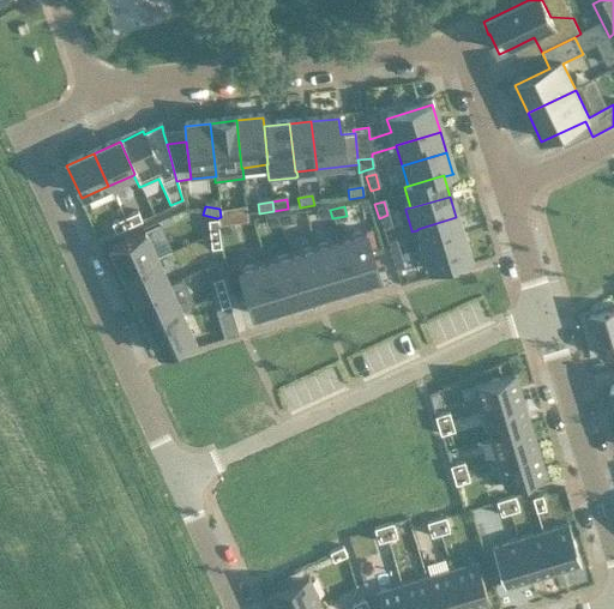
[(330,210),(315,212),(318,221),(332,218),(330,210)]
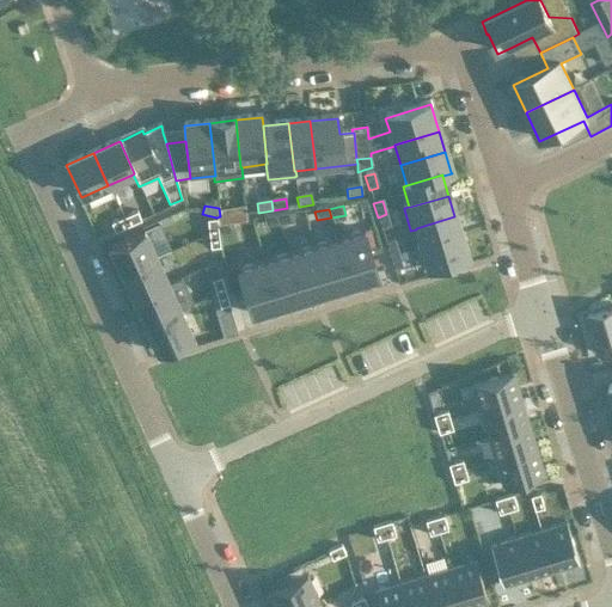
[(386,214),(378,218),(381,231),(391,228),(386,214)]
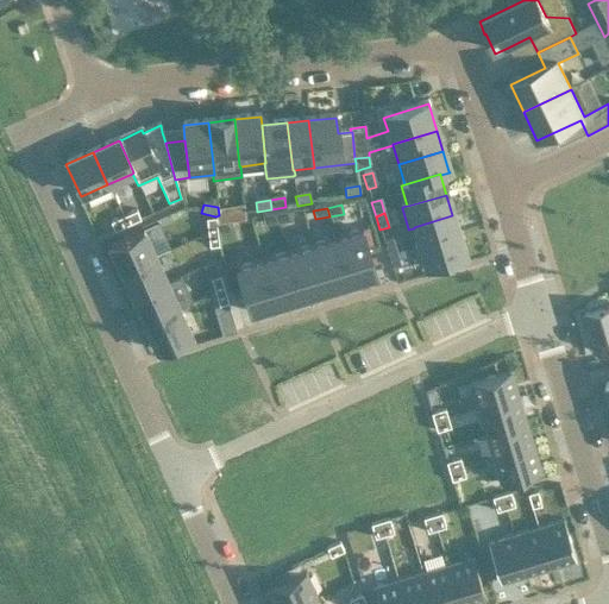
[(137,214),(124,219),(127,227),(140,221),(137,214)]
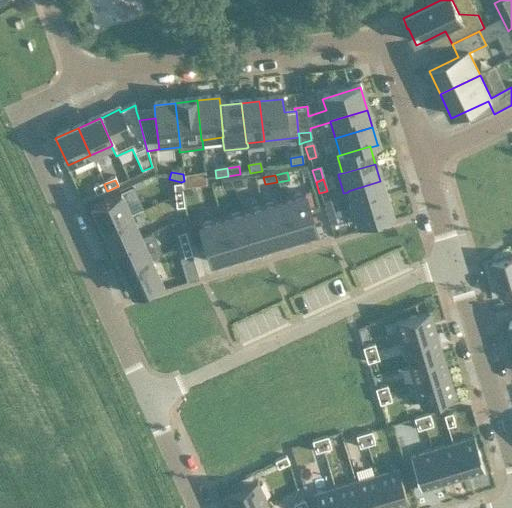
[(244,180),(233,182),(234,190),(246,188),(244,180)]
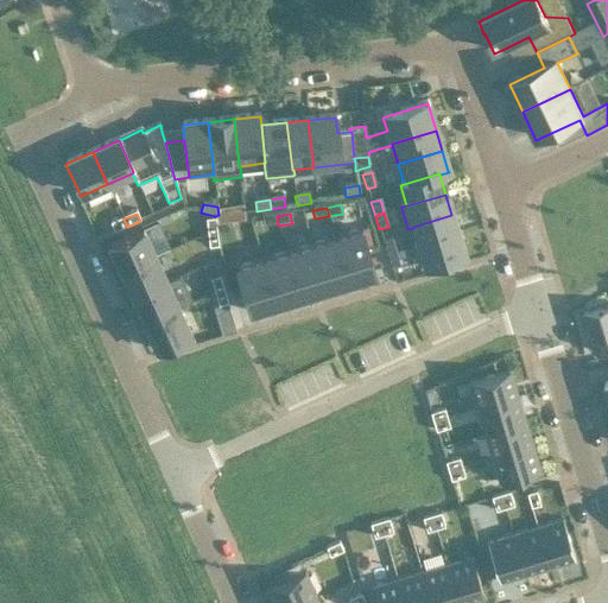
[(451,215),(413,227),(413,228),(419,246),(419,247),(457,235),(451,215)]
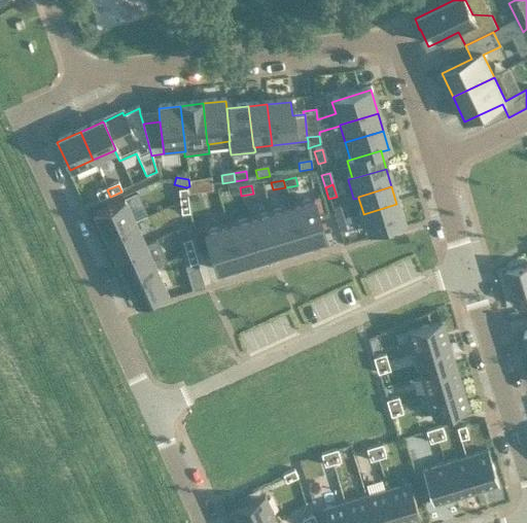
[(240,187),(227,189),(229,198),(241,196),(240,187)]
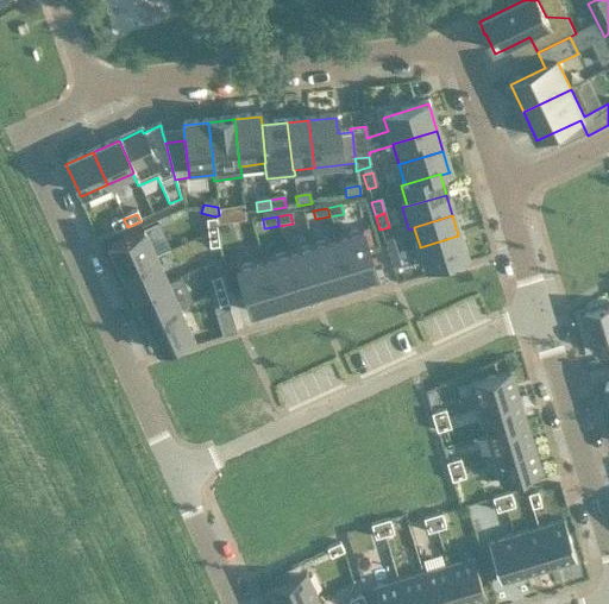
[(124,219),(111,225),(114,233),(127,227),(124,219)]
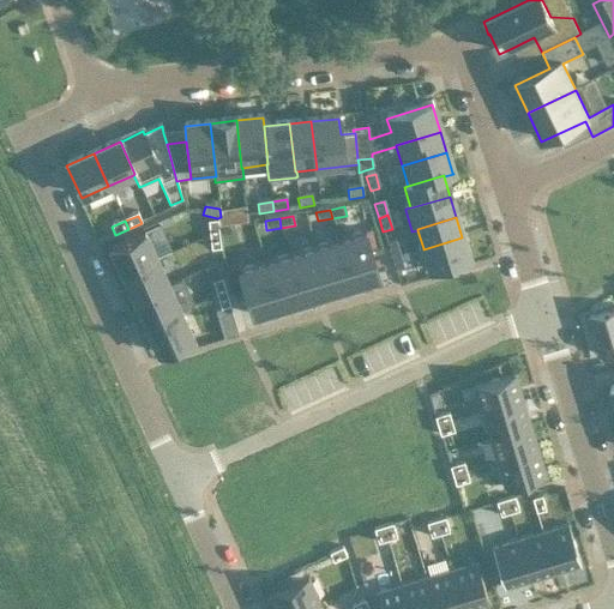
[(217,222),(209,223),(210,237),(218,236),(217,222)]
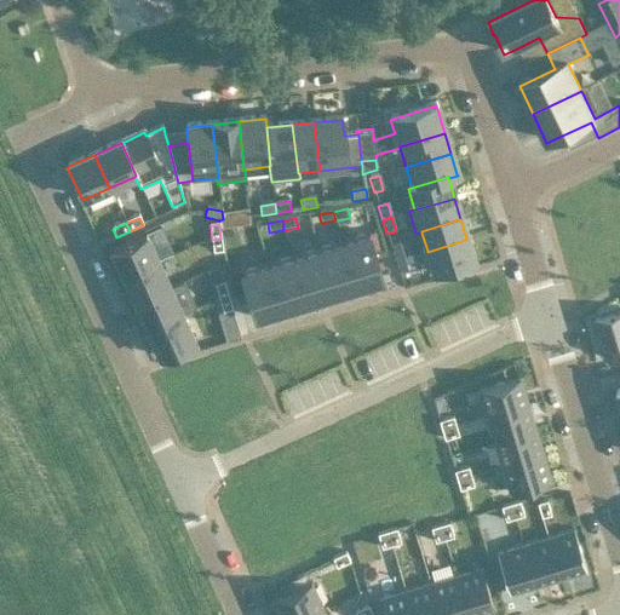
[(236,228),(222,230),(223,240),(237,237),(236,228)]
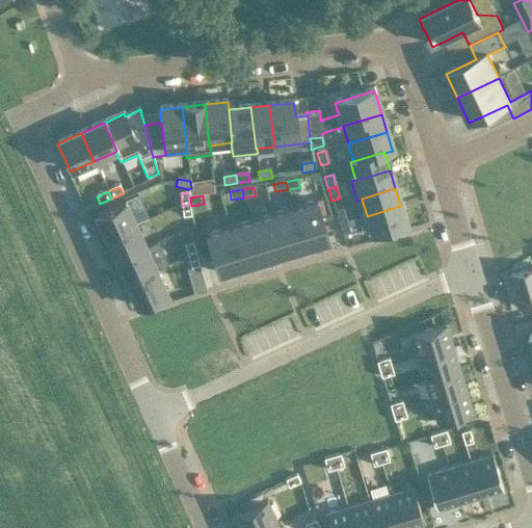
[(125,203),(96,216),(107,240),(135,227),(125,203)]
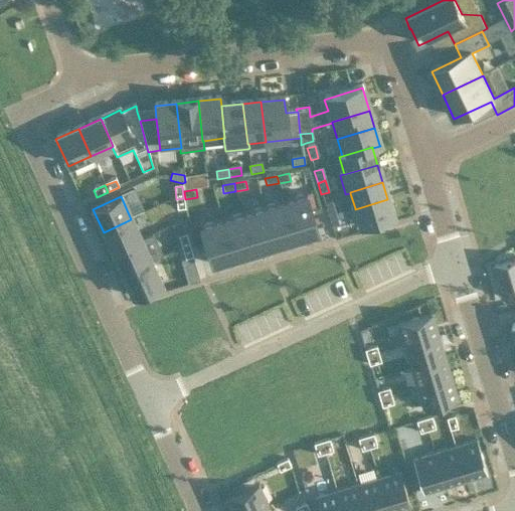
[(306,196),(285,203),(296,241),(318,234),(306,196)]
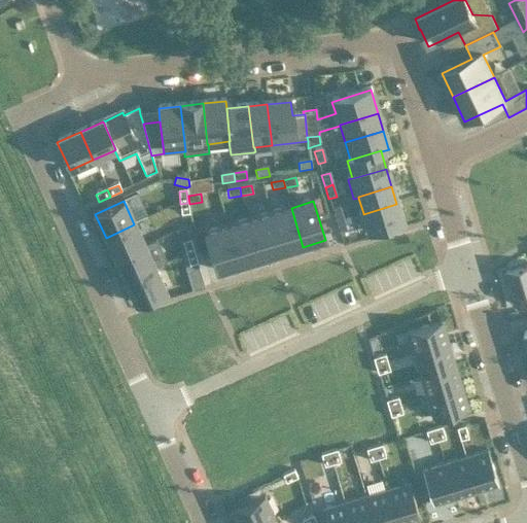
[(187,203),(180,204),(181,216),(189,215),(187,203)]
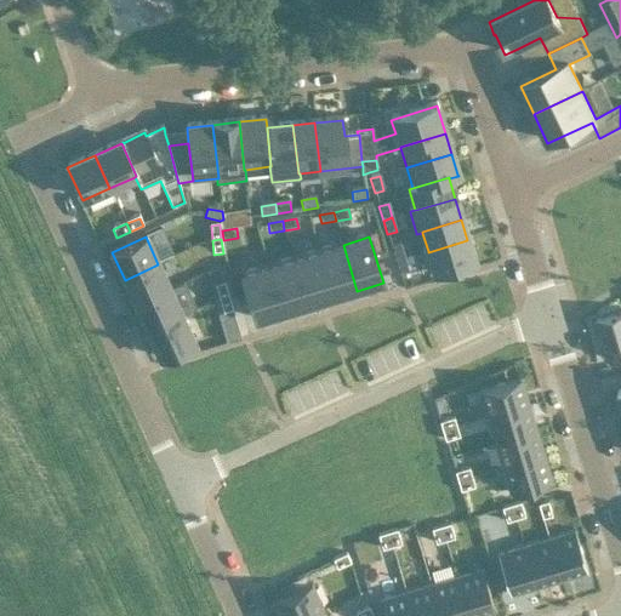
[(428,251),(422,252),(422,254),(429,275),(474,262),(467,240),(428,252),(428,251)]
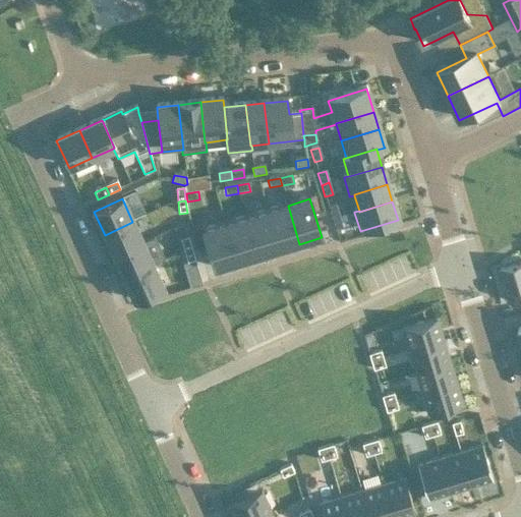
[(287,206),(267,212),(278,250),(299,244),(287,206)]
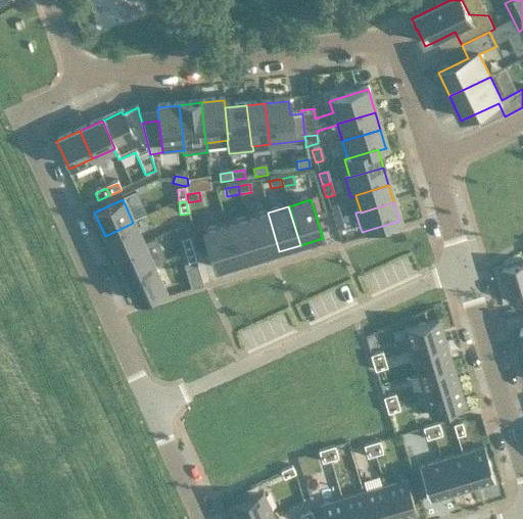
[(337,206),(330,208),(333,221),(341,219),(337,206)]
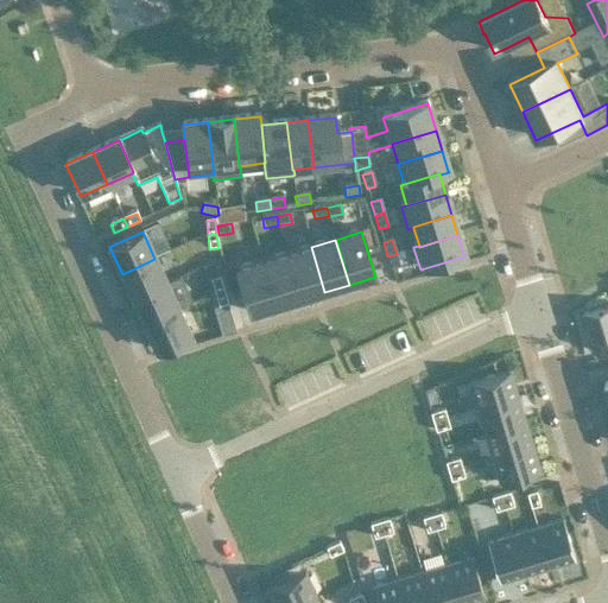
[(311,247),(286,254),(301,300),(324,292),(311,247)]
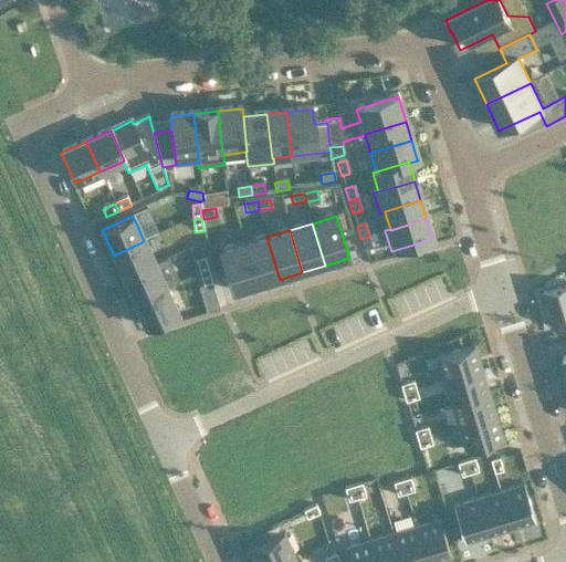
[(266,237),(244,243),(257,287),(280,280),(266,237)]
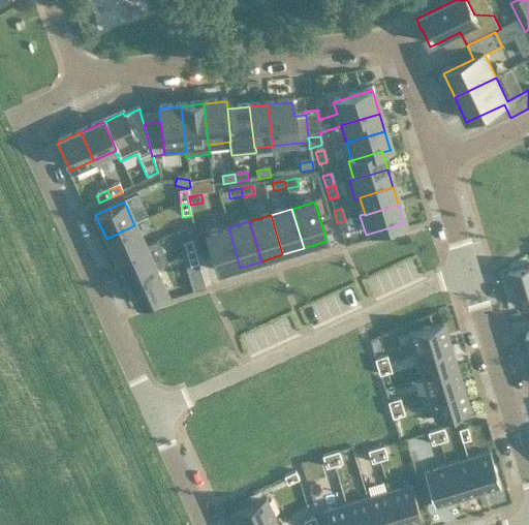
[(345,221),(337,223),(341,236),(348,233),(345,221)]
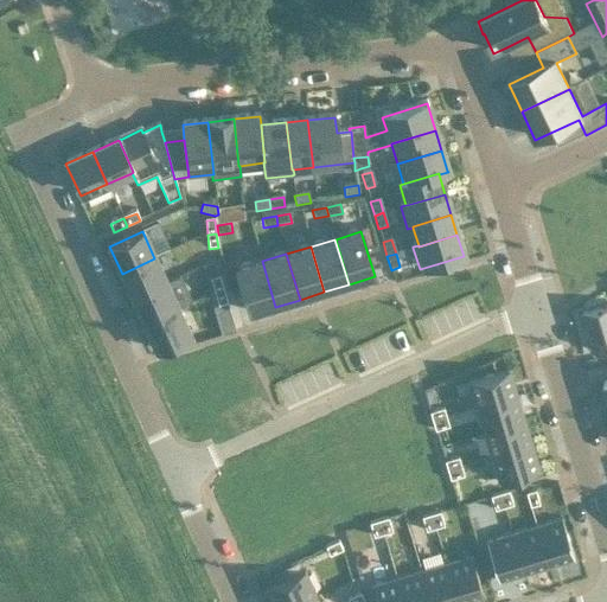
[(154,258),(122,274),(134,299),(166,285),(154,258)]
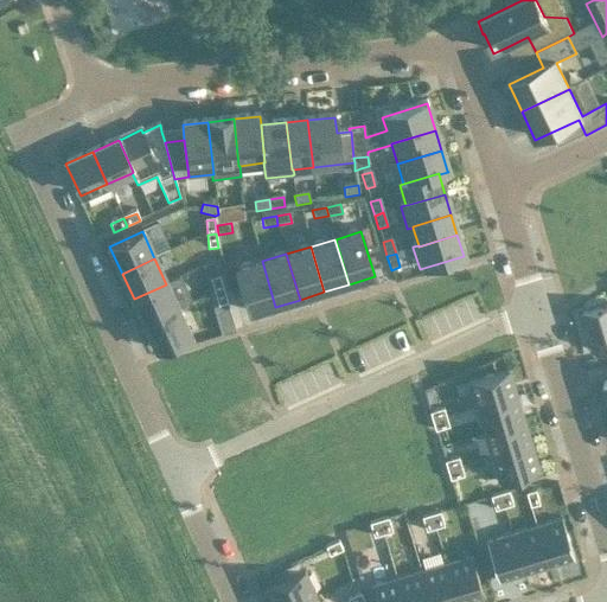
[(262,261),(236,269),(250,314),(275,307),(262,261)]
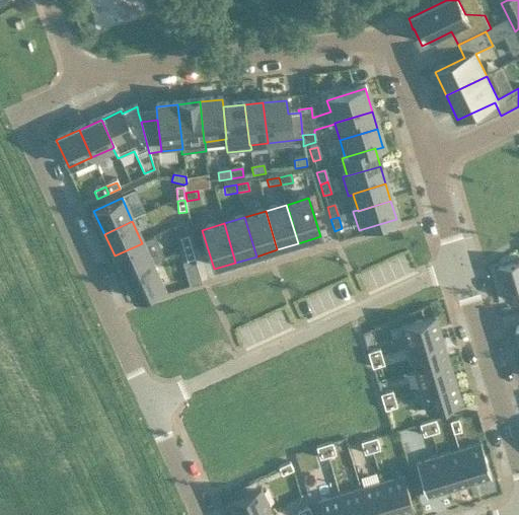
[(188,237),(180,239),(184,251),(192,248),(188,237)]
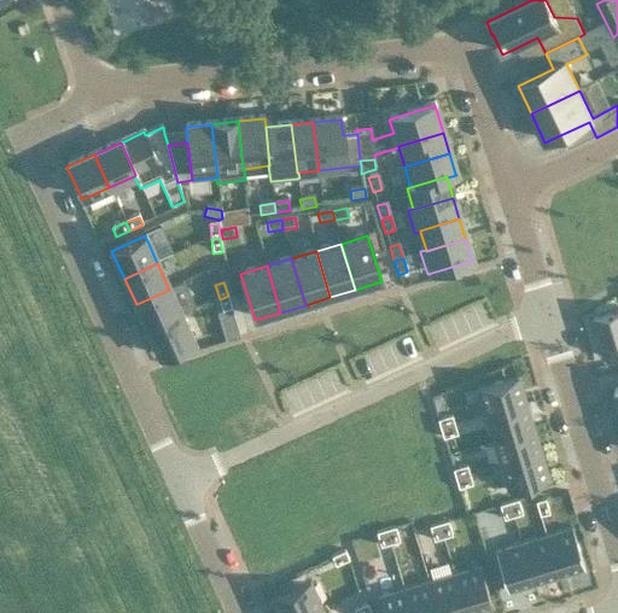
[(169,290),(136,304),(147,331),(181,316),(169,290)]
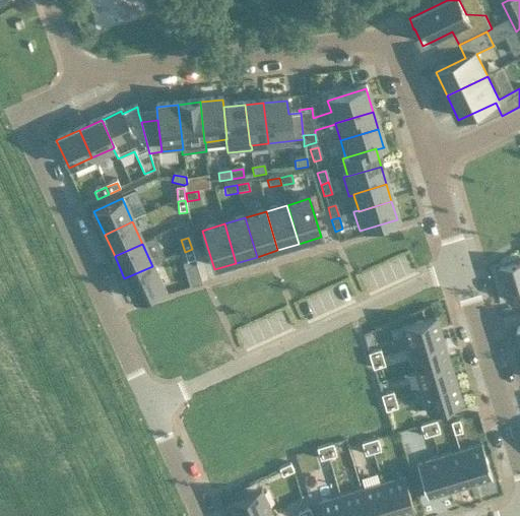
[(192,249),(185,252),(188,263),(195,261),(192,249)]
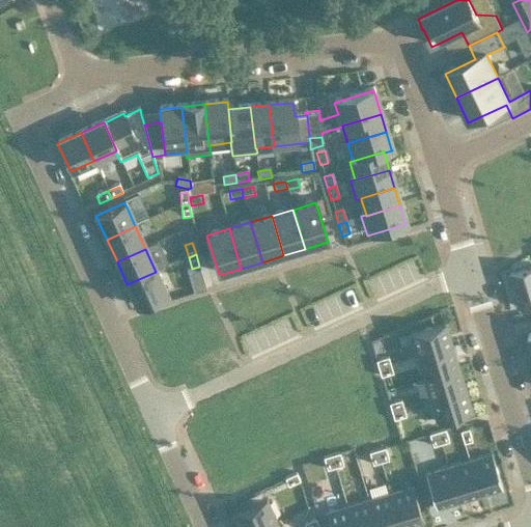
[(530,270),(510,277),(521,310),(530,307),(530,270)]
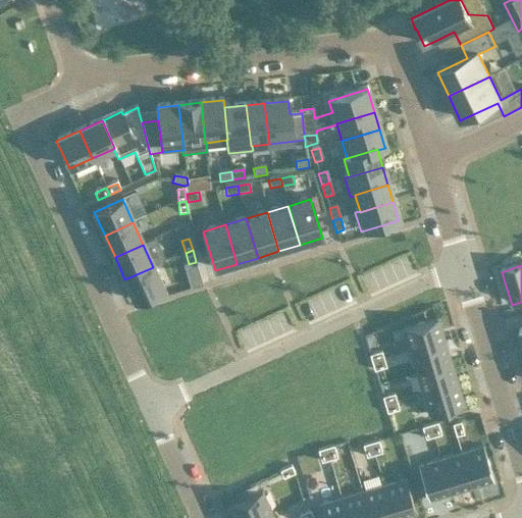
[(153,267),(124,279),(136,303),(163,291),(153,267)]
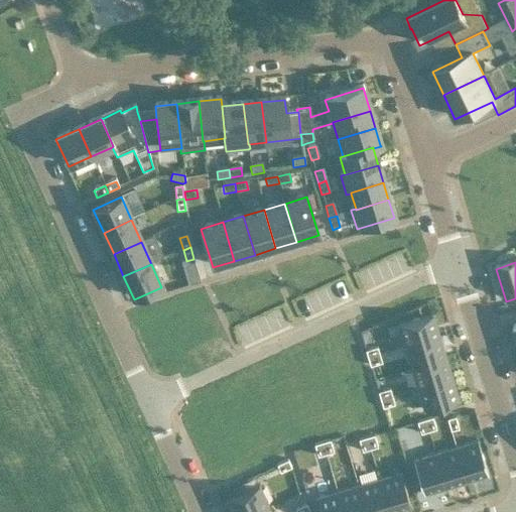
[(432,317),(398,328),(404,349),(439,339),(432,317)]
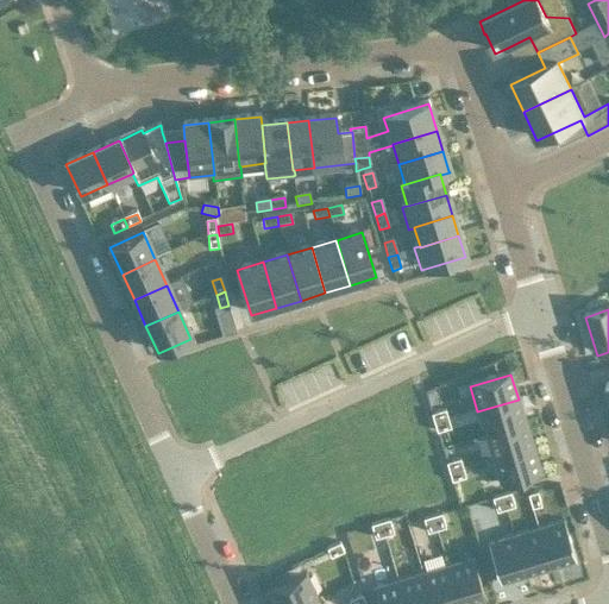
[(519,400),(477,411),(485,436),(526,425),(519,400)]
